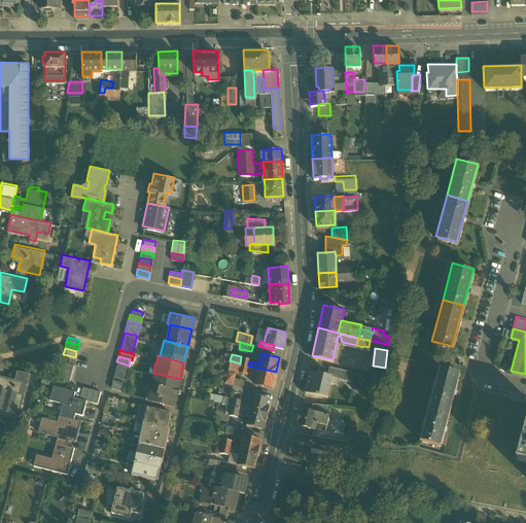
[(250,358),(241,356),(240,363),(248,365),(249,361),(250,358)]
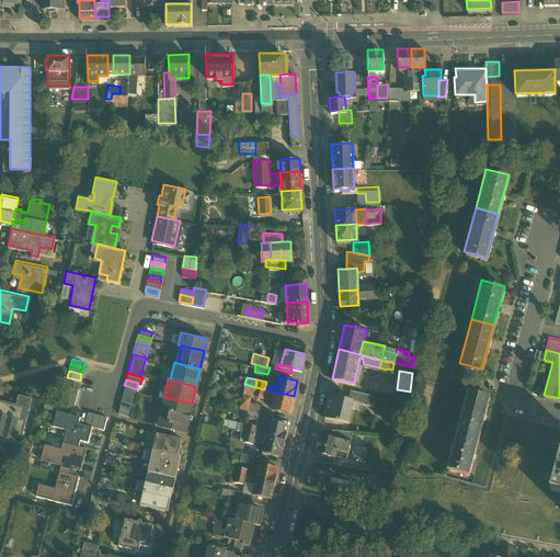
[(78,387),(65,383),(60,402),(72,406),(78,387)]
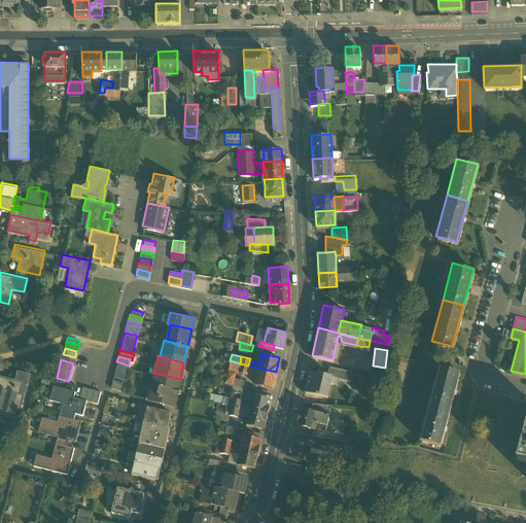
[(129,365),(116,361),(114,368),(127,371),(129,365)]
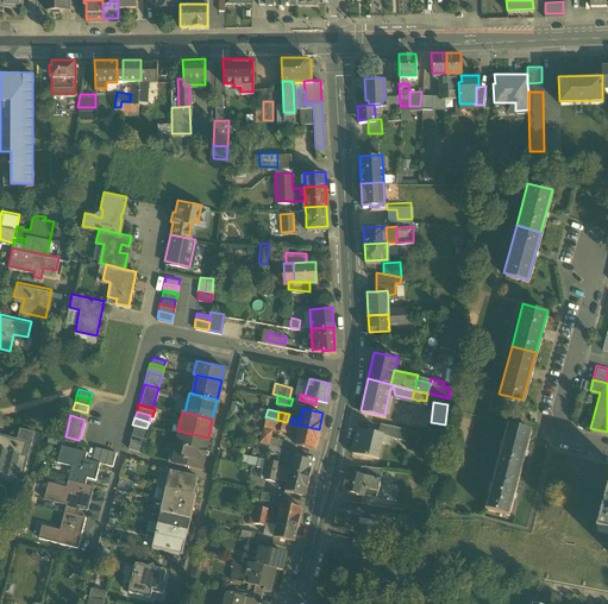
[(287,422),(277,420),(275,428),(286,431),(286,428),(287,422)]
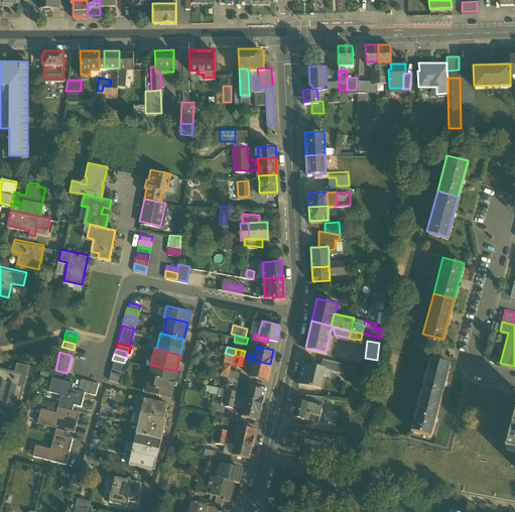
[(334,360),(322,357),(319,366),(326,367),(325,367),(334,369),(336,361),(334,360)]
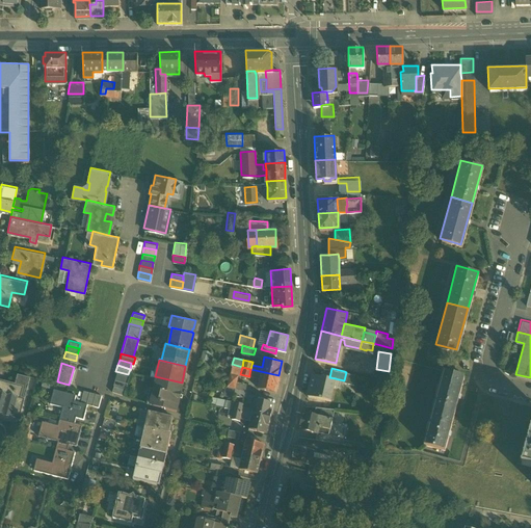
[(463,373),(443,368),(432,404),(454,411),(463,373)]
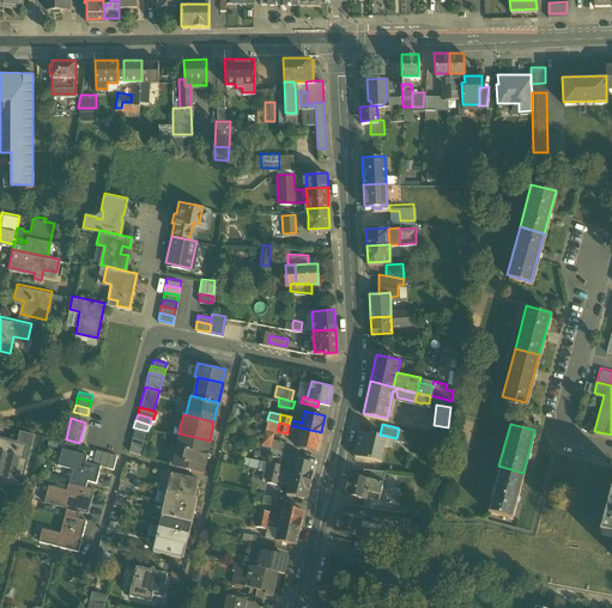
[(321,432),(289,425),(288,431),(300,433),(296,444),(317,449),(321,432)]
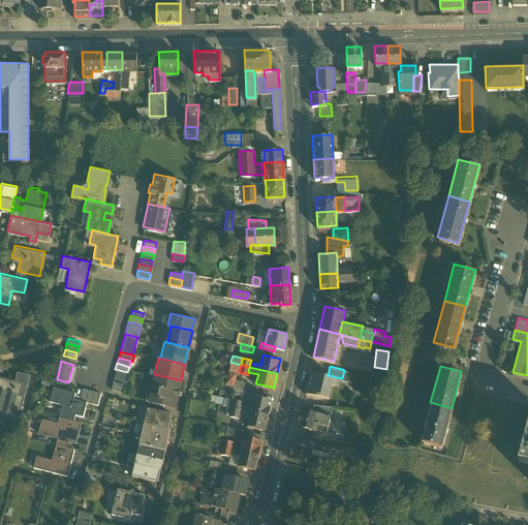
[(127,372),(115,369),(114,375),(125,378),(127,372)]
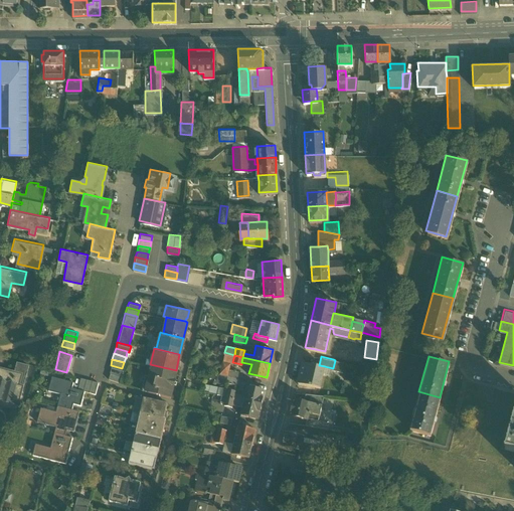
[(0,394),(18,400),(28,363),(16,360),(14,369),(0,364),(0,394)]
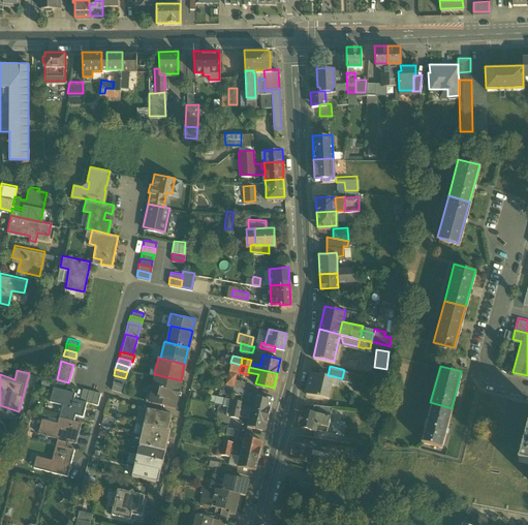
[(328,375),(310,370),(305,391),(329,396),(333,376),(334,376),(328,375)]
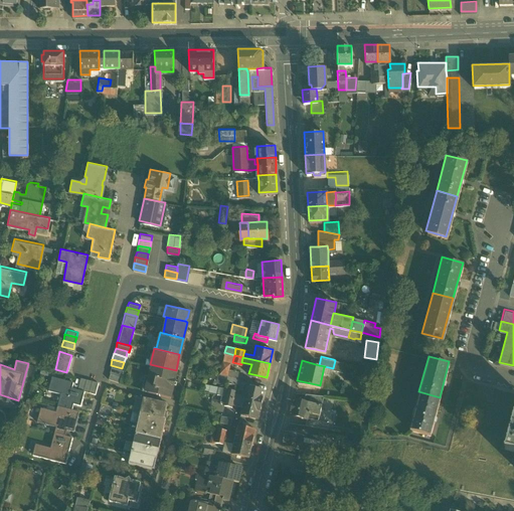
[(343,361),(335,360),(333,368),(341,370),(343,361)]
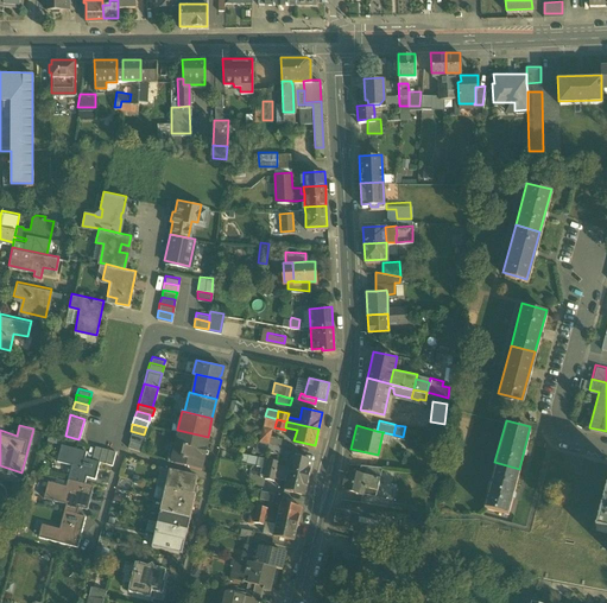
[(177,430),(175,442),(178,443),(174,461),(201,467),(208,437),(177,430)]
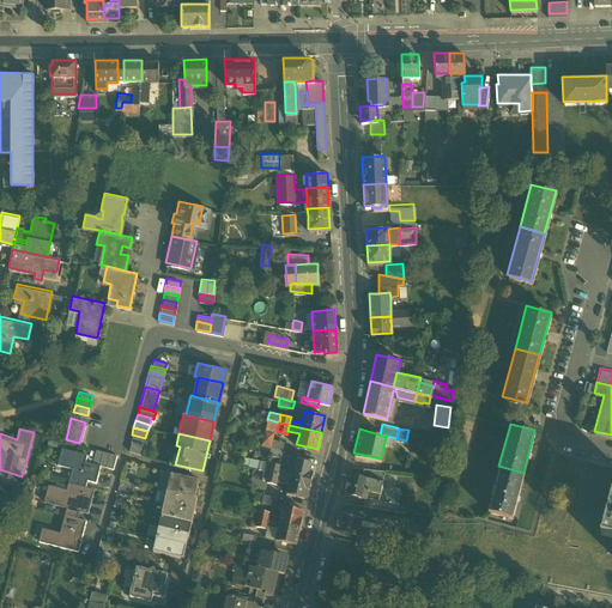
[(145,438),(132,435),(129,442),(131,442),(144,445),(145,438)]
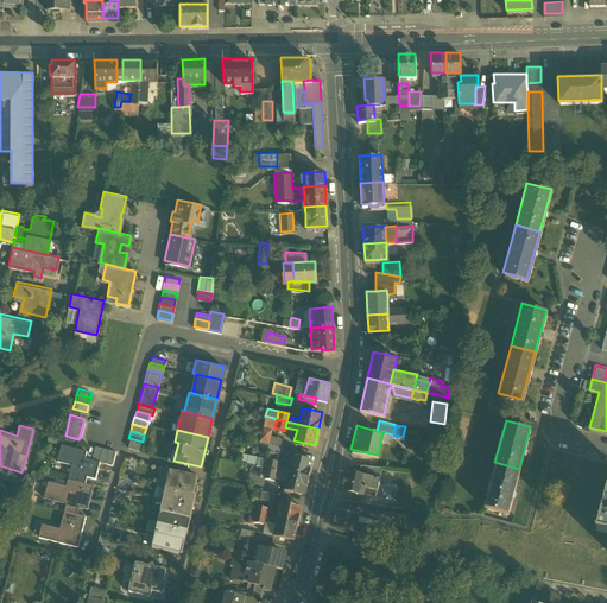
[(283,436),(270,433),(269,442),(280,444),(283,436)]
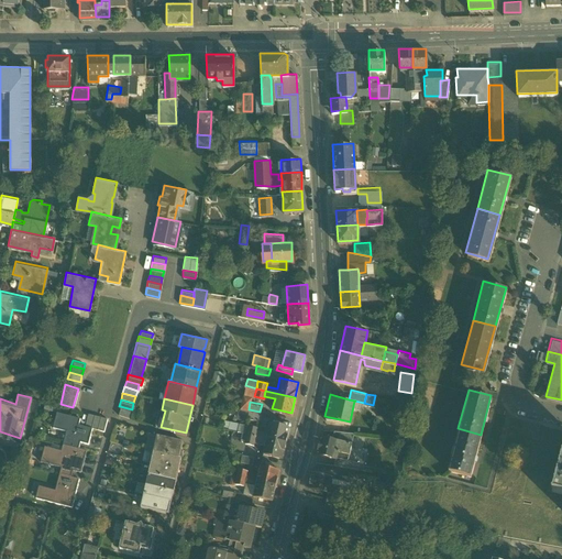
[(132,409),(120,406),(118,412),(130,416),(132,409)]
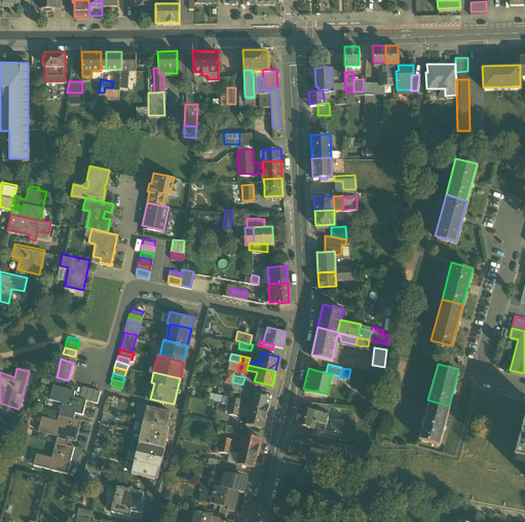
[(58,412),(71,416),(73,409),(81,411),(85,398),(85,397),(79,395),(72,393),(74,386),(52,381),(48,396),(61,399),(58,412)]
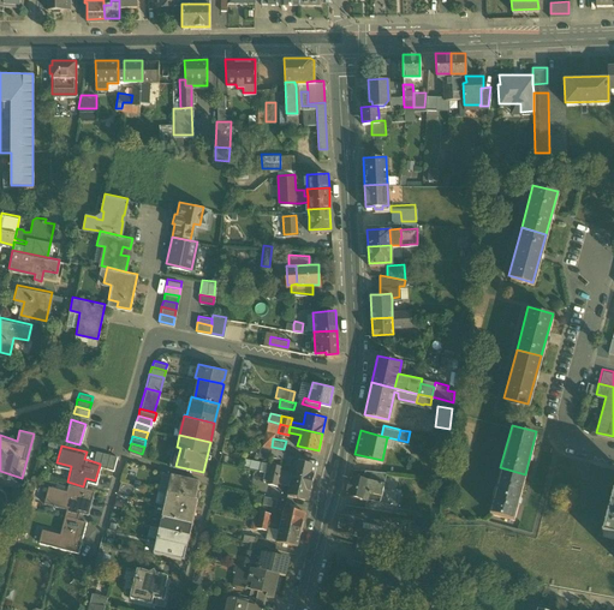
[(284,449),(272,447),(269,455),(282,458),(284,449)]
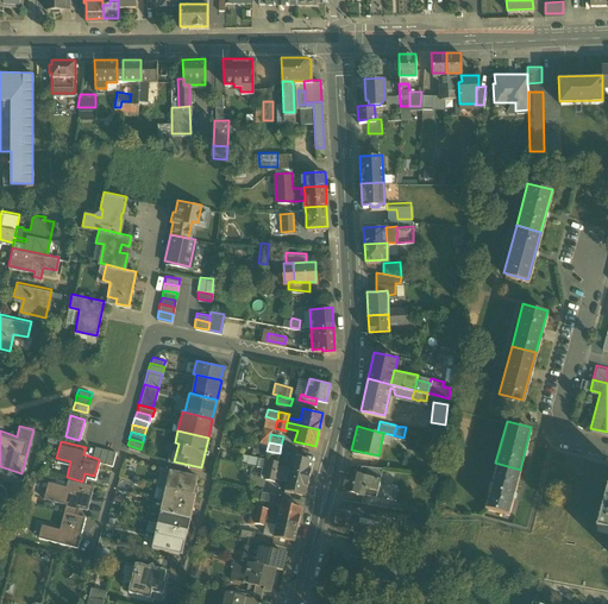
[(101,447),(95,445),(92,457),(99,459),(101,447)]
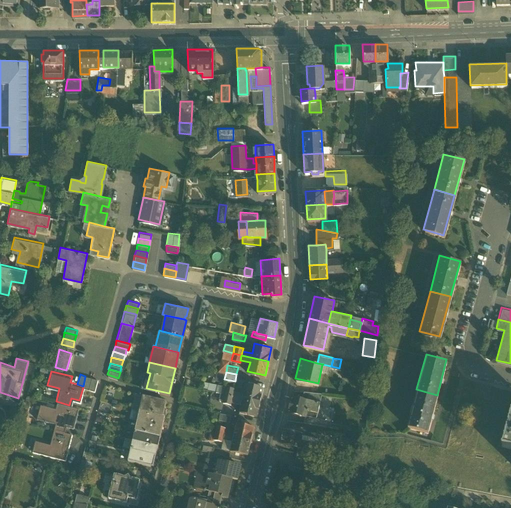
[(91,377),(85,376),(83,386),(83,387),(88,388),(91,377)]
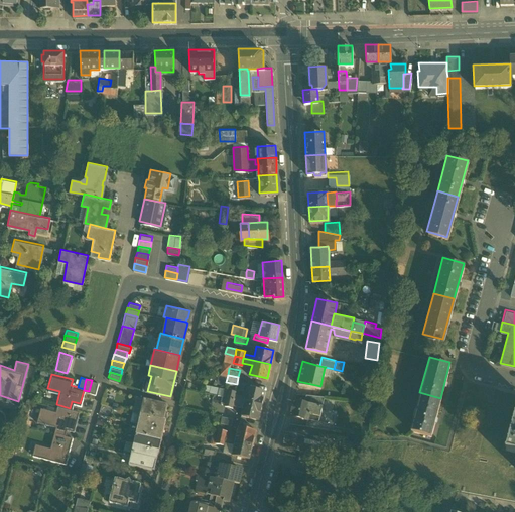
[(98,382),(92,380),(89,391),(95,393),(98,382)]
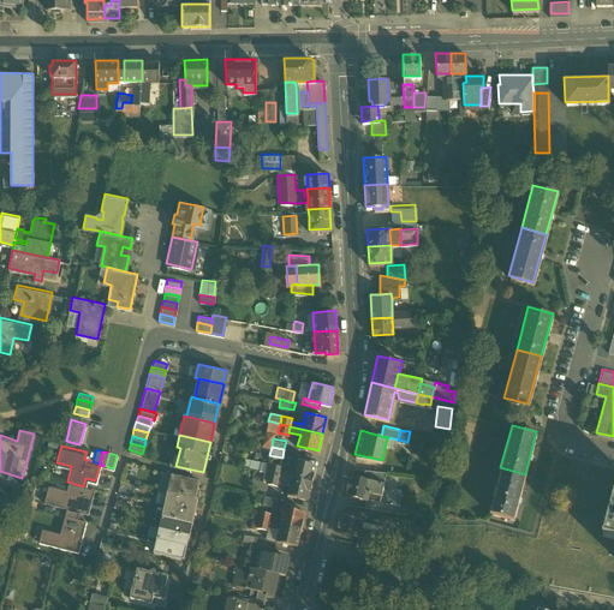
[(315,464),(294,459),(292,471),(280,467),(279,473),(311,480),(315,464)]
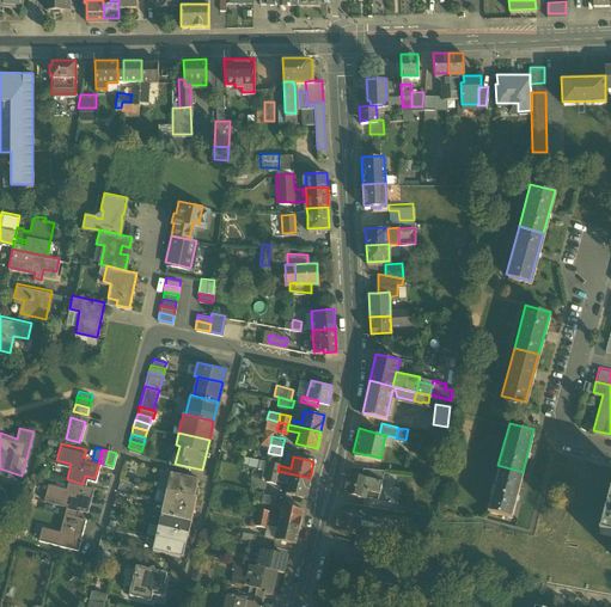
[(269,460),(260,458),(257,466),(263,467),(268,468),(269,460)]
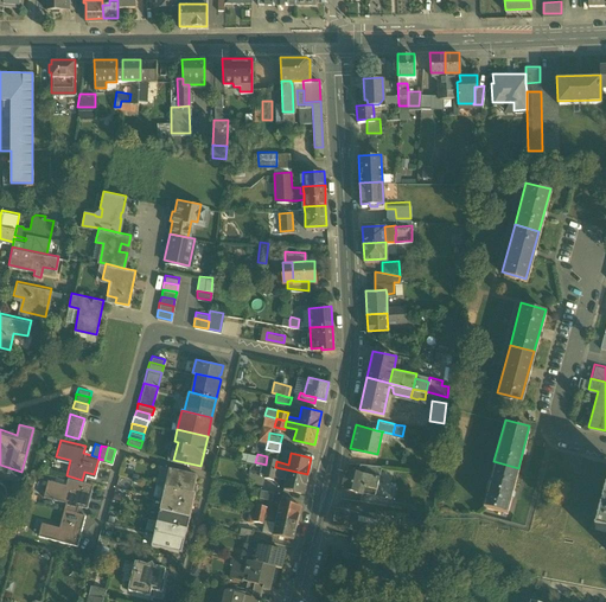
[(278,459),(267,456),(266,465),(275,467),(276,461),(278,459)]
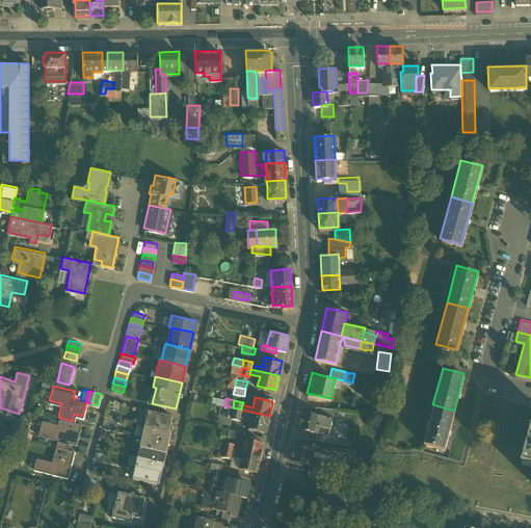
[(454,411),(432,404),(423,442),(444,447),(454,411)]
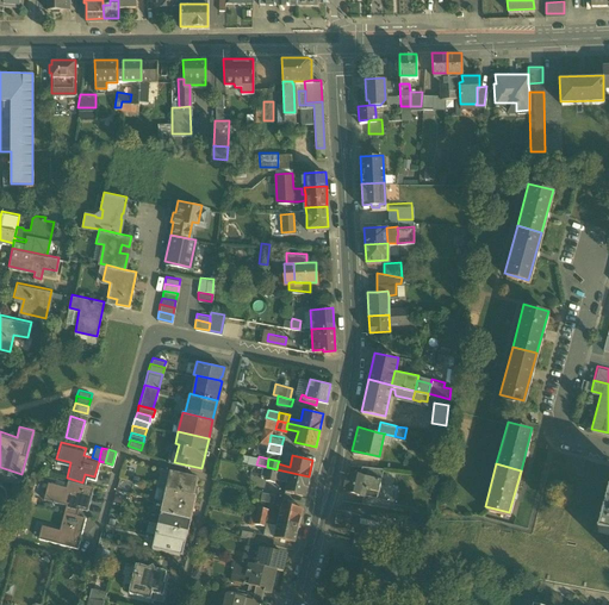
[(383,467),(364,465),(361,473),(380,478),(383,467)]
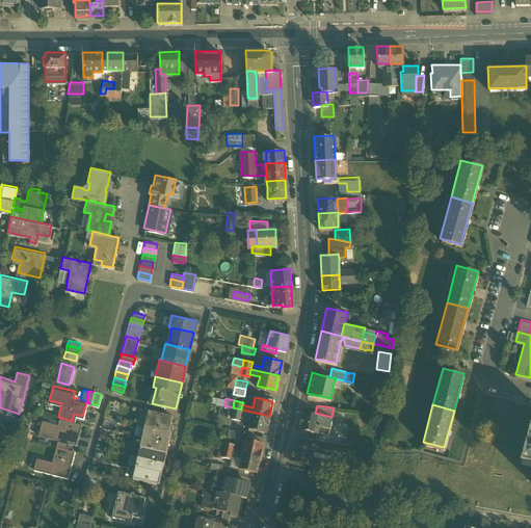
[(233,407),(229,406),(228,413),(231,414),(231,416),(239,418),(240,416),(241,410),(233,407)]
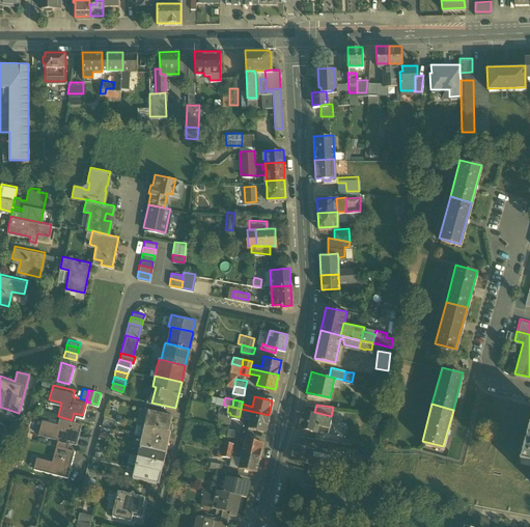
[(171,414),(147,408),(144,423),(168,428),(171,414)]
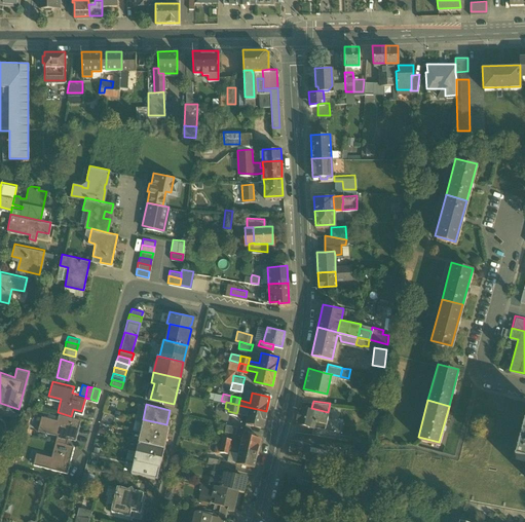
[(266,411),(238,405),(237,411),(245,413),(246,411),(248,411),(246,421),(263,425),(266,411)]
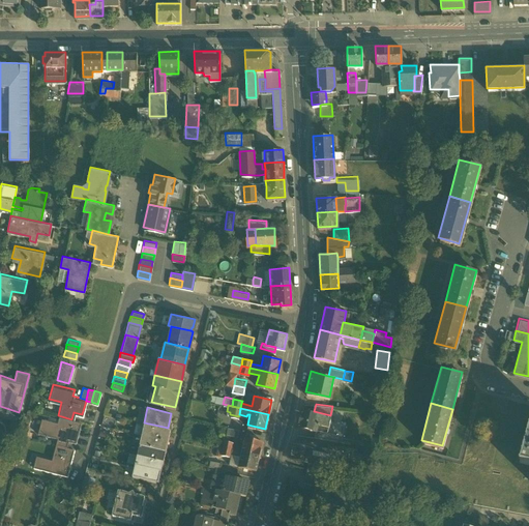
[(314,411),(301,408),(297,426),(315,430),(316,430),(316,429),(326,431),(327,431),(330,415),(314,411)]
